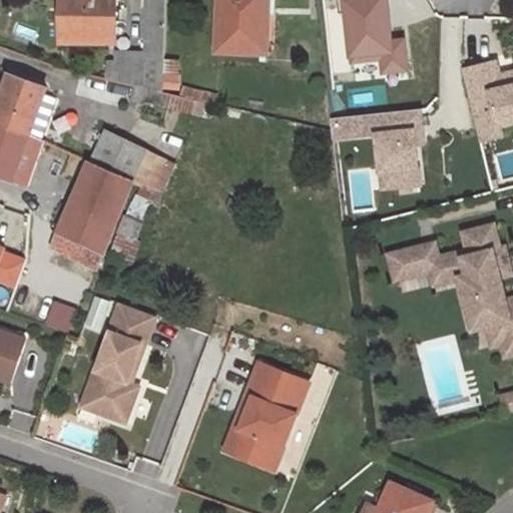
[(116,43),(116,0),(61,0),(61,42),(116,43)]
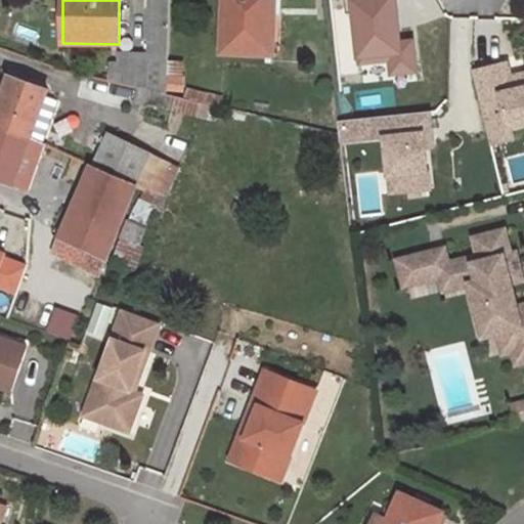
[(167,60),(169,0),(148,0),(147,54),(118,53),(117,64),(110,64),(108,81),(136,87),(147,90),(166,94),(166,89),(167,75),(167,60)]
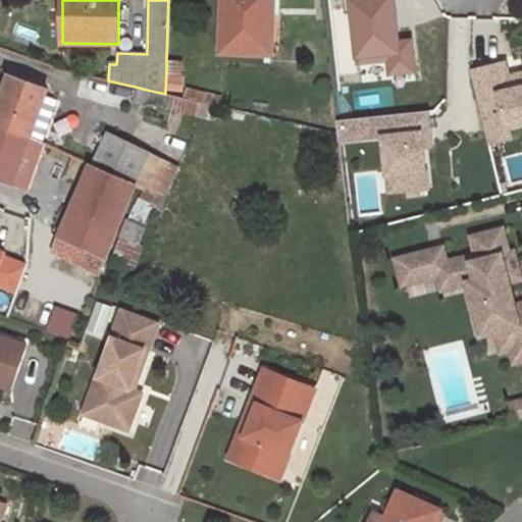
[(272,13),(273,10),(267,10),(266,0),(223,0),(221,51),(271,53),(272,13)]
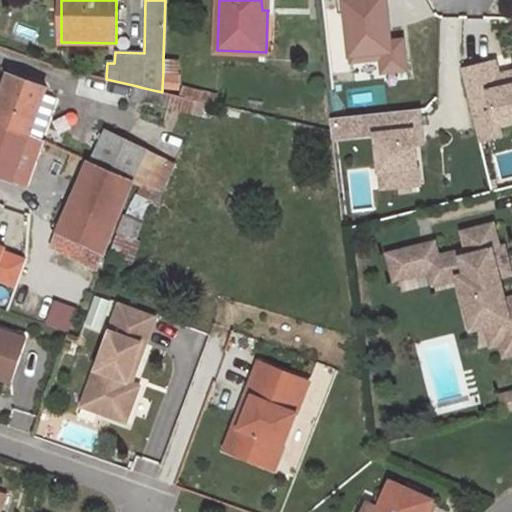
[(275,13),(275,0),(261,0),(262,10),(268,10),(267,13),(275,13)]
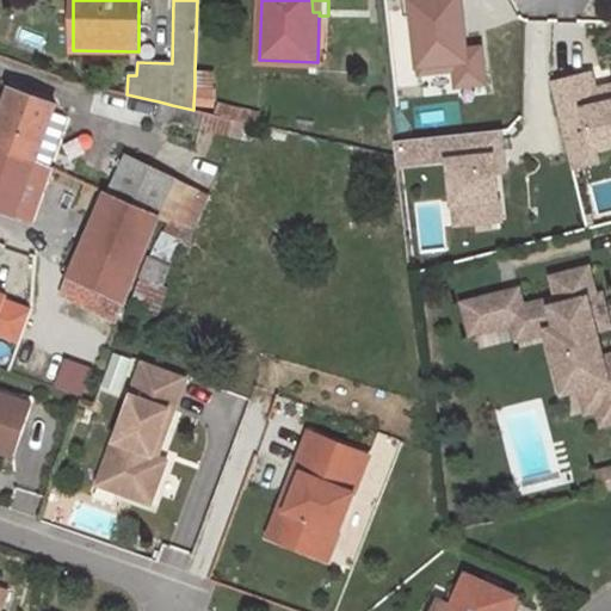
[(213,88),(214,72),(195,71),(195,87),(213,88)]
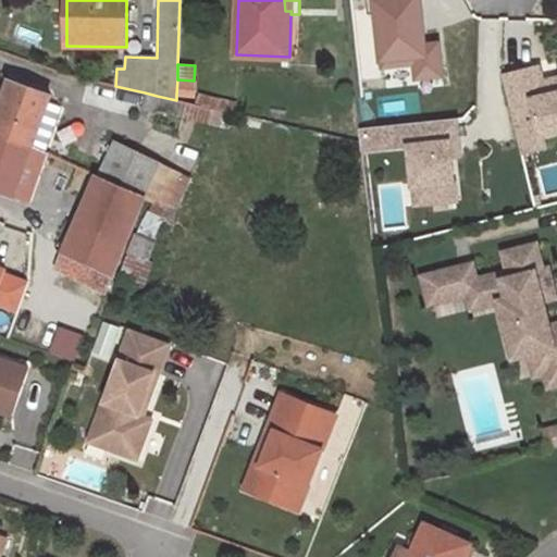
[(195,96),(196,81),(194,81),(177,79),(176,95),(195,96)]
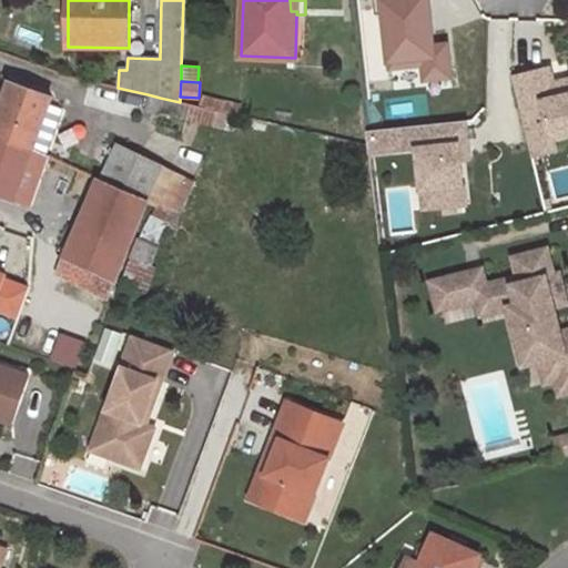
[(49,104),(51,97),(11,82),(0,111),(0,137),(32,149),(49,104)]
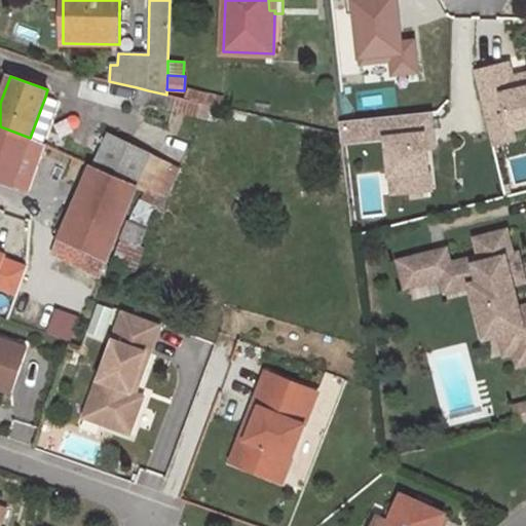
[(144,104),(148,90),(137,87),(134,102),(144,105),(144,104)]
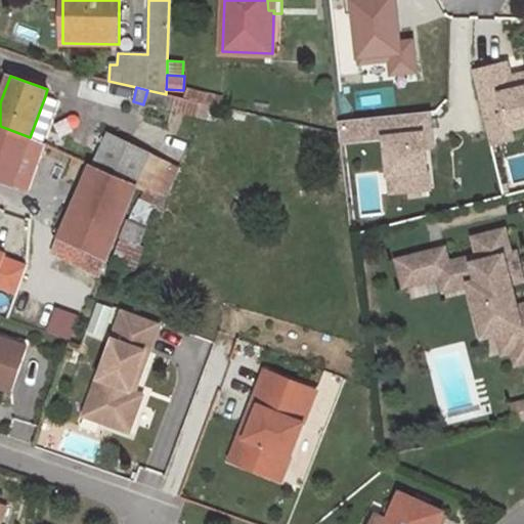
[(217,105),(219,96),(187,89),(185,98),(197,101),(206,103),(217,105)]
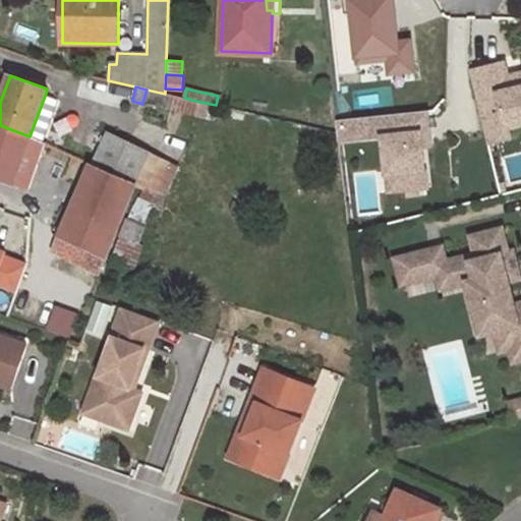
[(171,110),(175,96),(165,94),(147,90),(142,103),(171,110)]
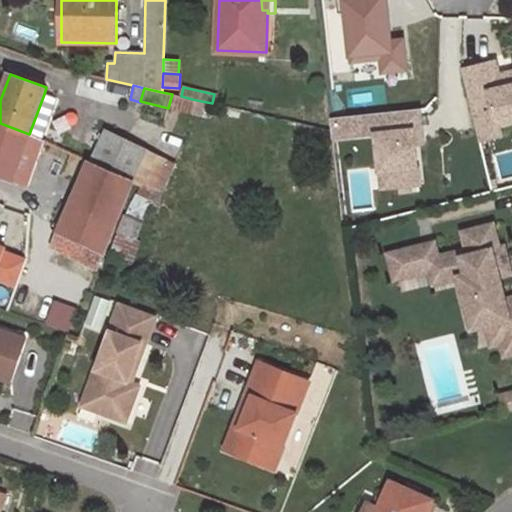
[(42,139),(56,98),(44,94),(29,134),(42,139)]
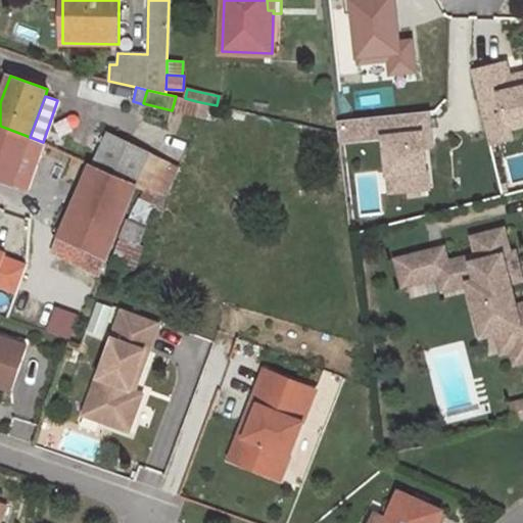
[(193,115),(196,101),(185,98),(176,96),(172,110),(193,115)]
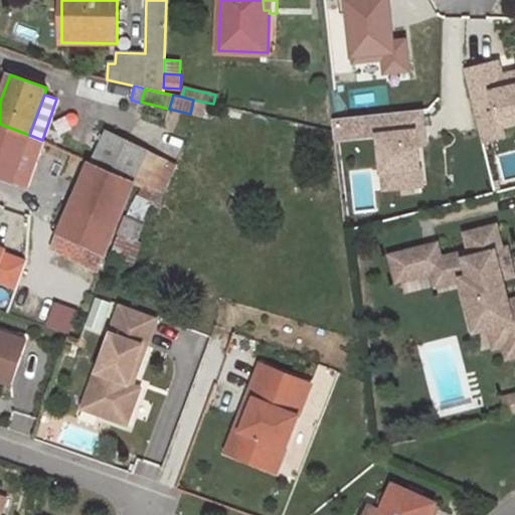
[(198,116),(202,102),(193,100),(190,114),(198,116)]
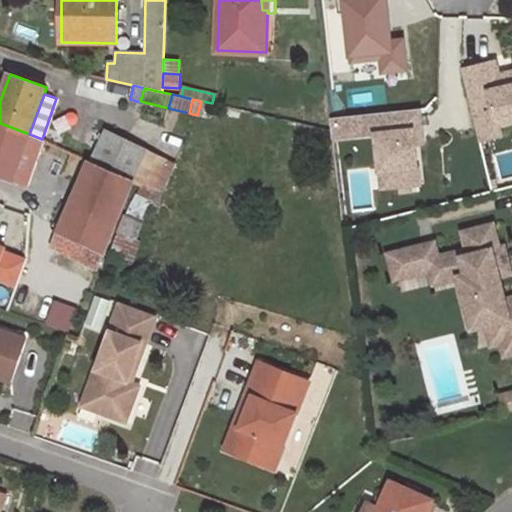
[(211,119),(214,104),(212,103),(201,101),(197,115),(211,119)]
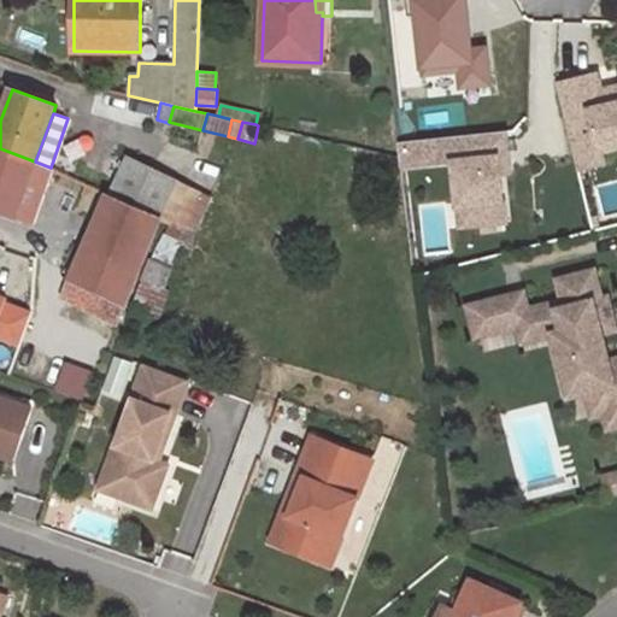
[(16,216),(35,162),(0,148),(0,212),(16,218),(16,216)]
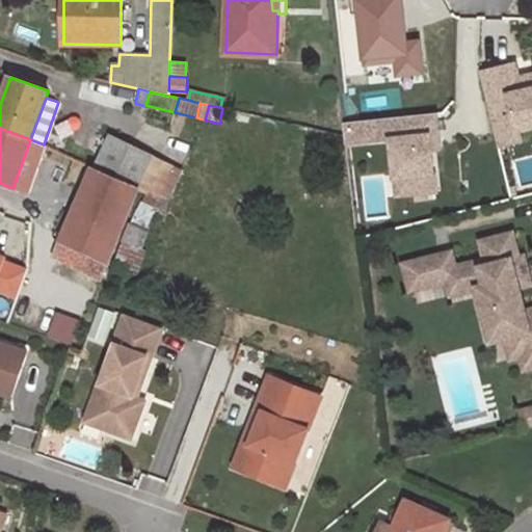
[(159,197),(174,166),(110,136),(95,167),(94,167),(94,168),(139,188),(159,197)]
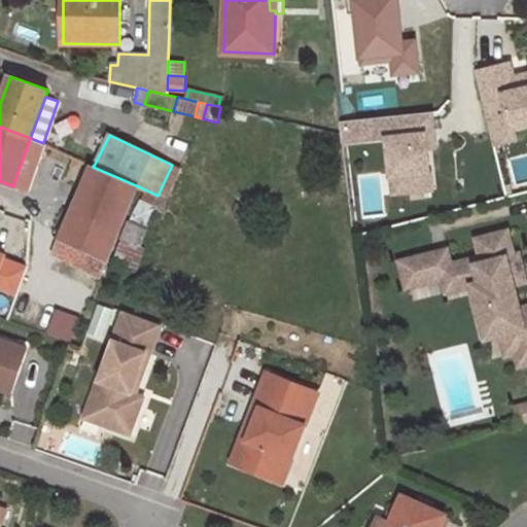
[(27,189),(43,143),(30,138),(13,184),(27,189)]
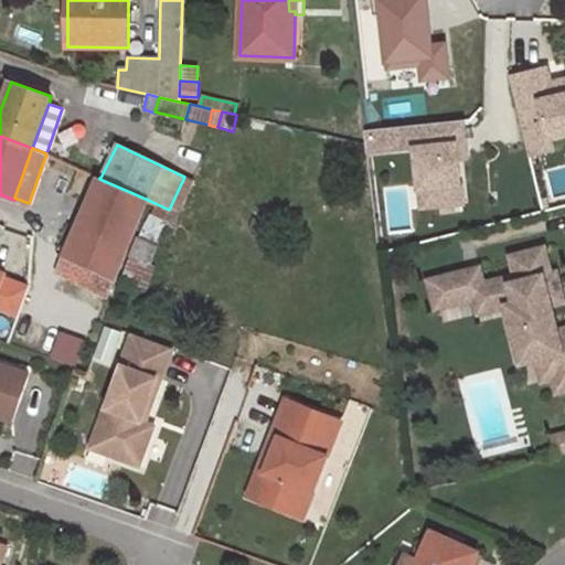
[(177,213),(193,181),(184,177),(169,210),(177,213)]
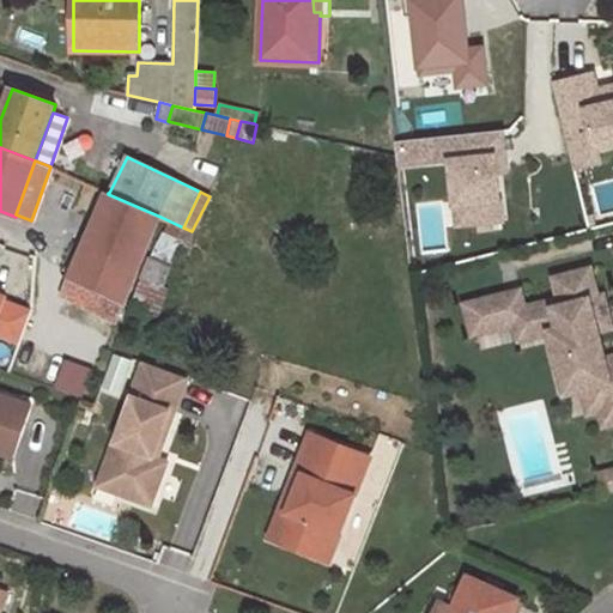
[(161,217),(108,194),(72,279),(104,295),(125,305),(161,217)]
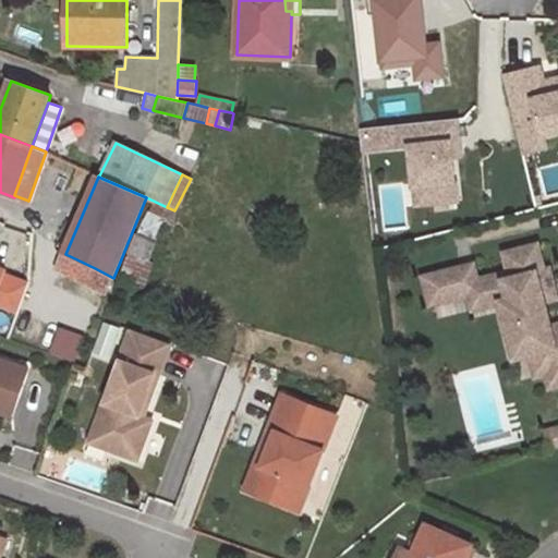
[(557,324),(550,327),(544,301),(542,301),(538,289),(553,286),(549,269),(544,270),(537,245),(505,254),(509,273),(511,279),(505,280),(504,274),(477,280),(473,265),(458,268),(462,286),(465,284),(469,295),(472,311),(500,303),(514,360),(530,355),(535,376),(546,374),(549,387),(557,385),(557,324)]
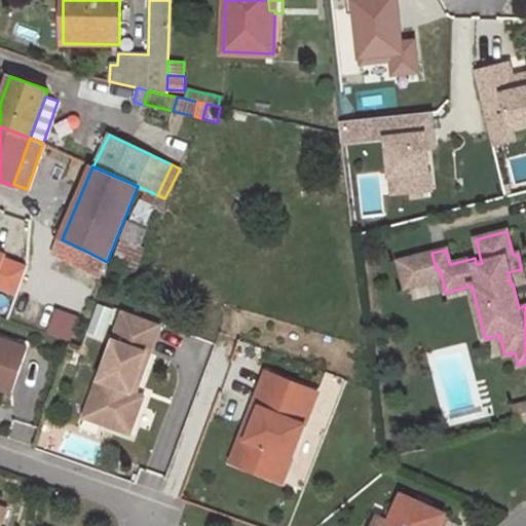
[(89,253),(62,239),(55,253),(83,267),(89,253)]
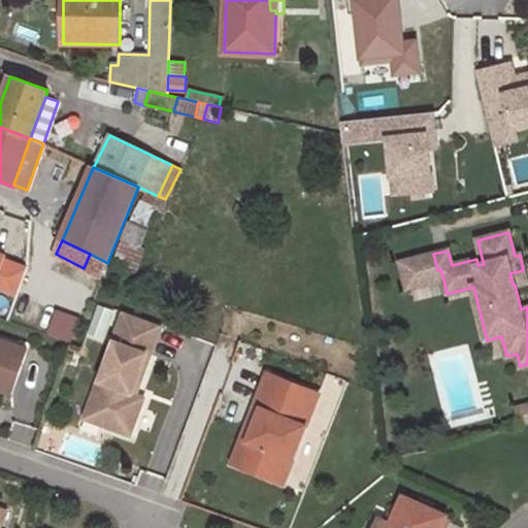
[(101,276),(107,263),(90,254),(84,268),(101,276)]
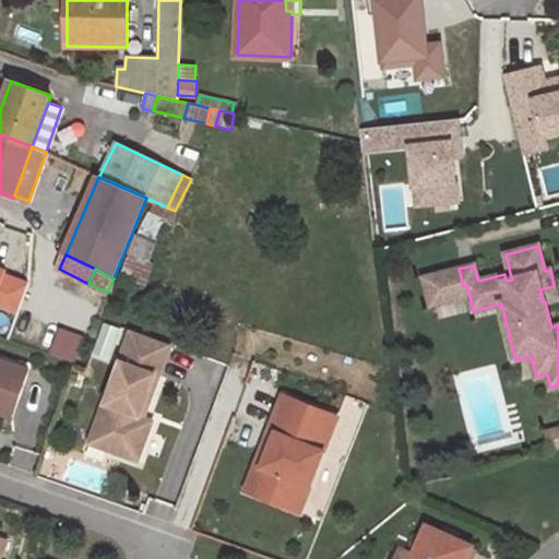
[(470,296),(466,285),(463,286),(459,269),(424,277),(430,306),(470,296)]
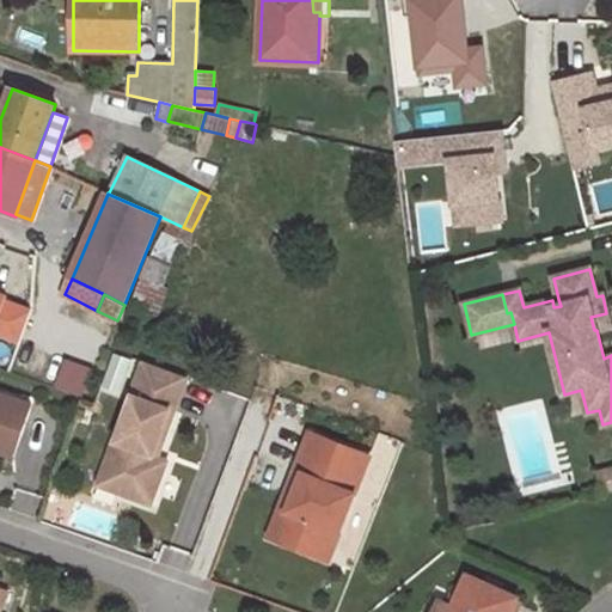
[(610,326),(606,313),(591,317),(594,330),(597,330),(610,326)]
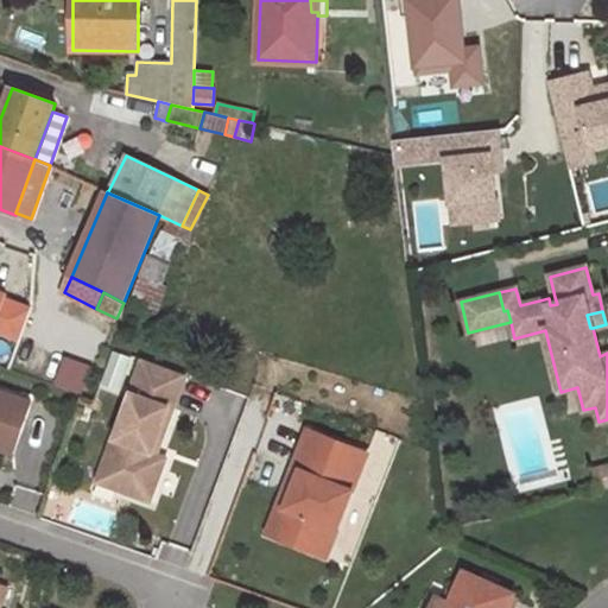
[(119,390),(131,358),(113,350),(102,384),(119,390)]
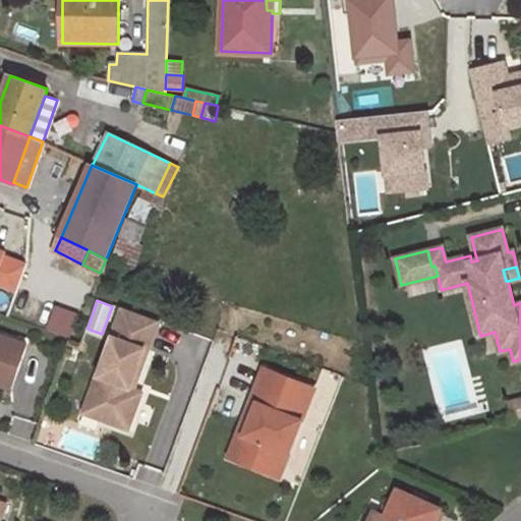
[(136,382),(148,350),(145,348),(155,320),(122,307),(87,404),(112,413),(117,425),(128,429),(141,393),(129,389),(132,381),(136,382)]
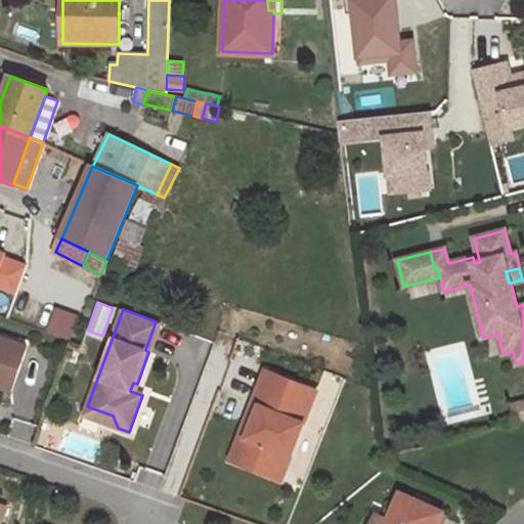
[(26,347),(0,338),(0,385),(11,389),(26,347)]
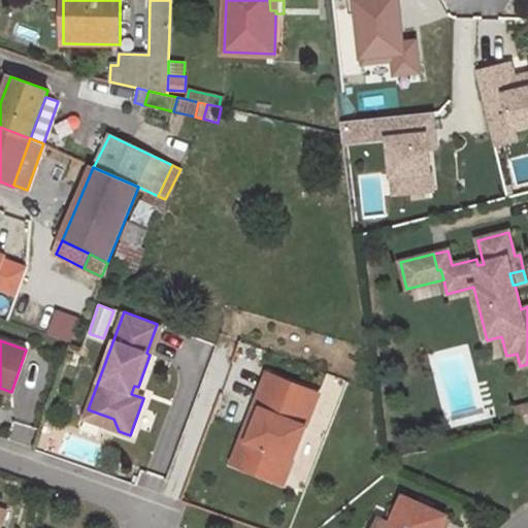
[(293,459),(318,394),(267,374),(254,408),(261,411),(250,440),(242,437),(232,463),(271,479),(281,454),(293,459)]
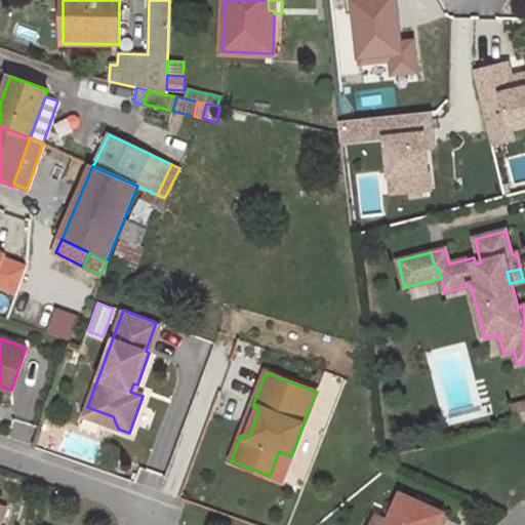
[(524,421),(524,404),(514,407),(518,423),(524,421)]
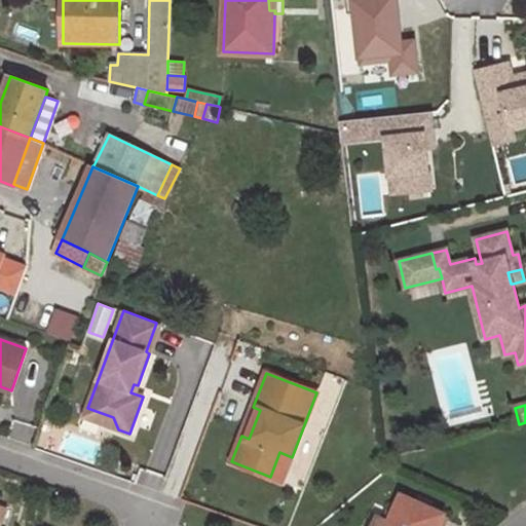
[(249,439),(260,410),(253,407),(241,436),(249,439)]
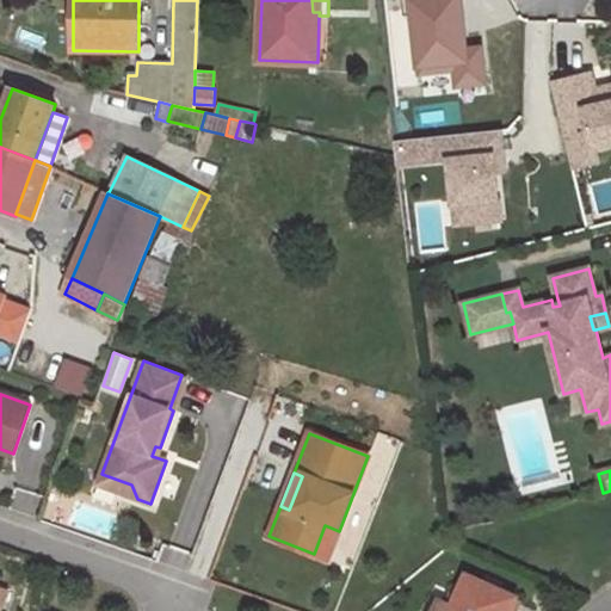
[(131,485),(102,474),(98,485),(137,499),(131,485)]
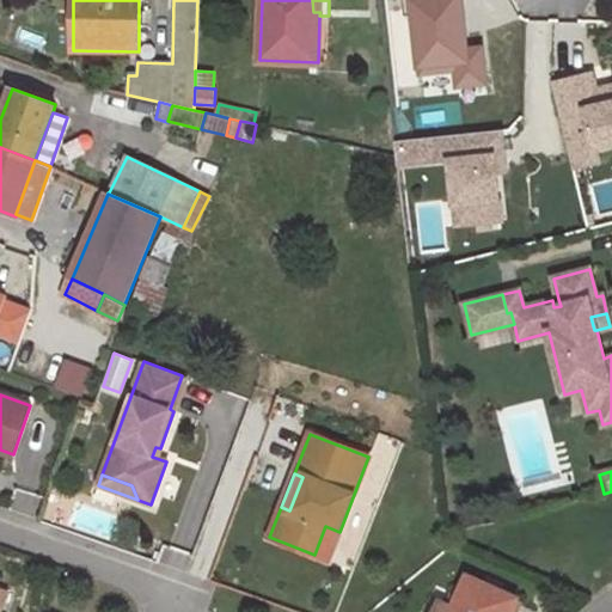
[(328,560),(340,532),(325,526),(314,555),(328,560)]
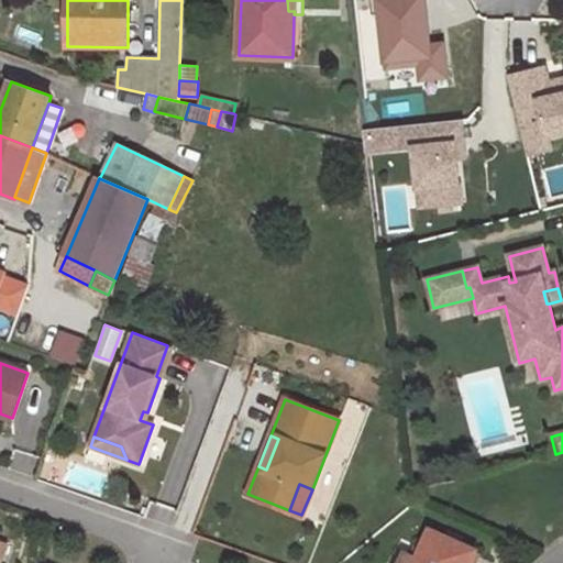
[(468,562),(475,550),(430,530),(414,562),(468,562)]
